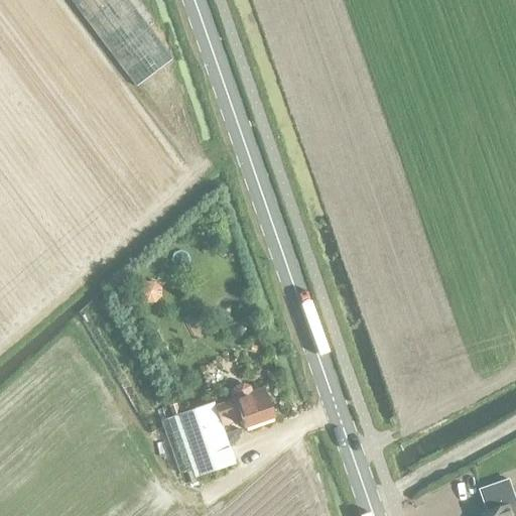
[(131,0),(78,0),(135,84),(171,59),(131,0)]
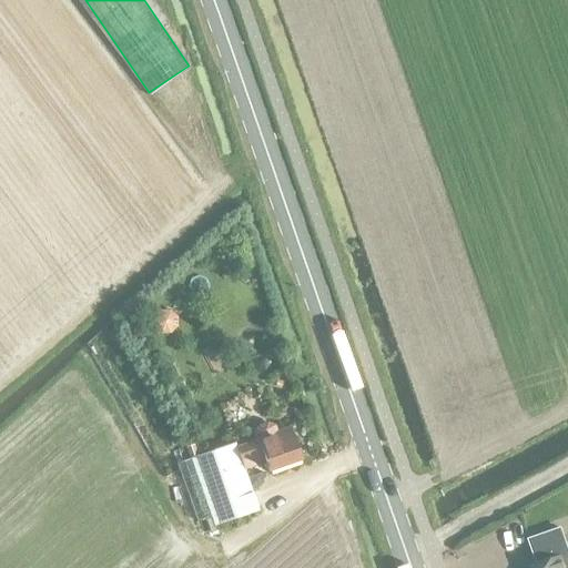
[(291,427),(276,432),(274,425),(266,422),(257,425),(254,432),(256,438),(257,442),(236,449),(241,462),(262,454),(271,475),(305,463),(291,427)]
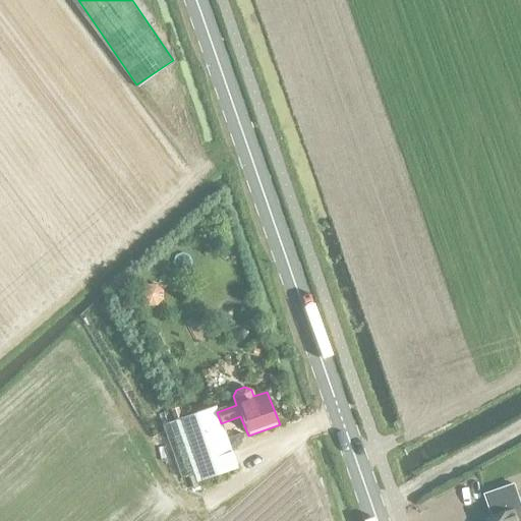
[(236,468),(221,423),(217,412),(214,405),(173,420),(195,482),(236,468)]
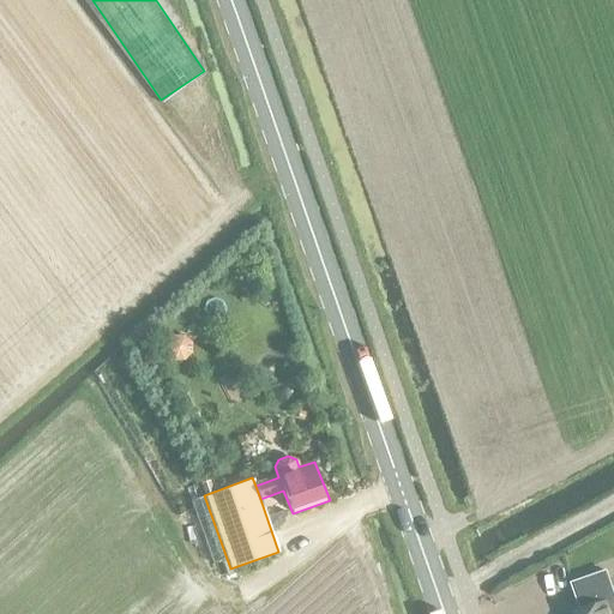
[(211,563),(226,558),(204,495),(190,500),(211,563)]
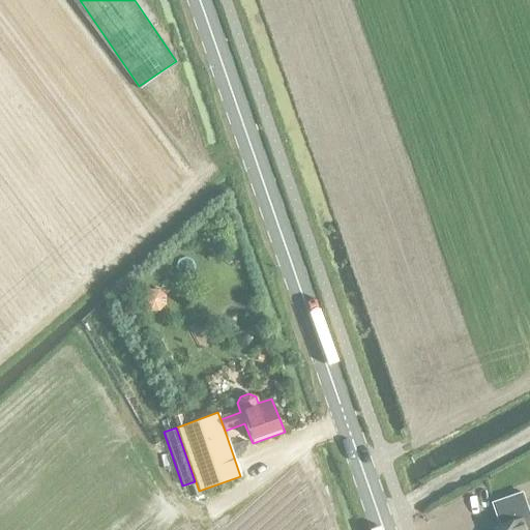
[(526,529),(521,511),(529,508),(524,492),(494,502),(502,527),(494,529),(526,529)]
